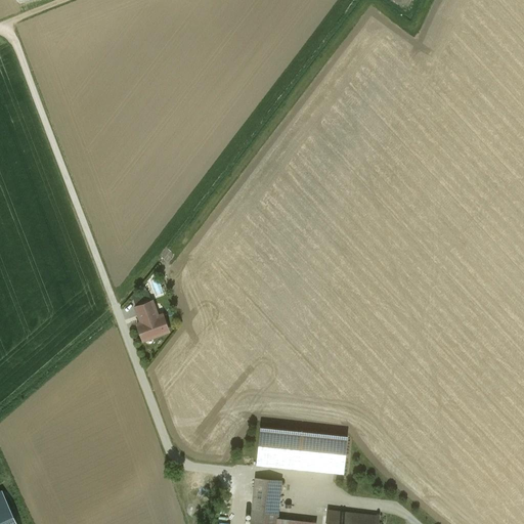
[(154,318),(158,316),(151,301),(135,307),(141,322),(142,322),(143,318),(153,315),(154,318)]
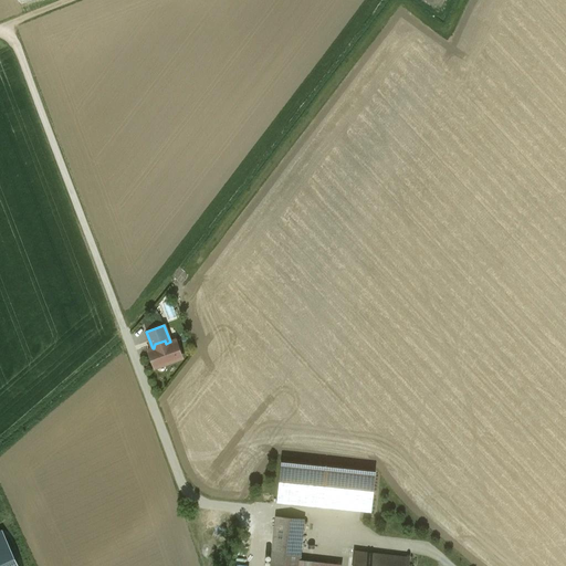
[(153,348),(148,350),(155,367),(179,358),(173,342),(170,342),(166,344),(165,341),(155,344),(154,348),(153,348)]
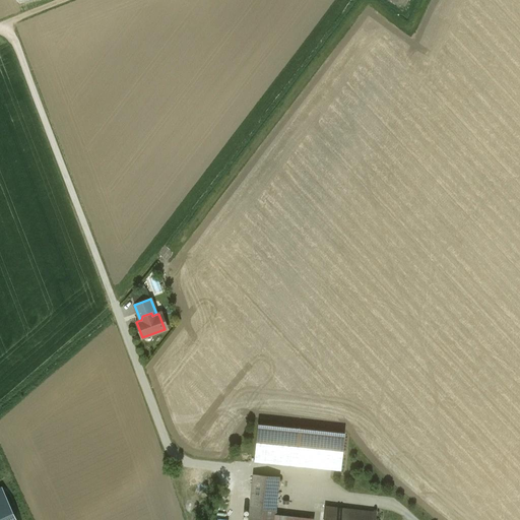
[(344,433),(258,424),(255,459),(340,468),(344,433)]
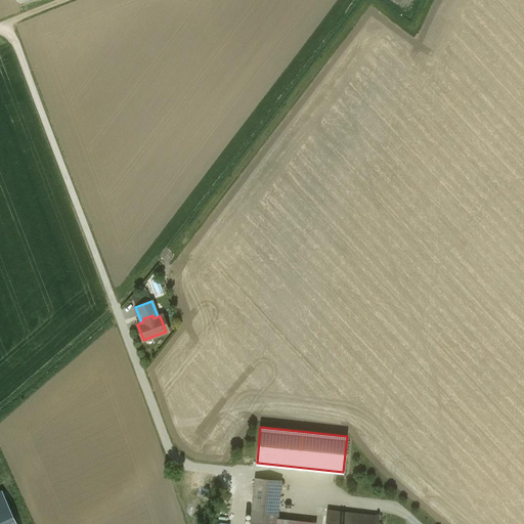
[(276,523),(280,481),(255,478),(250,523),(276,523)]
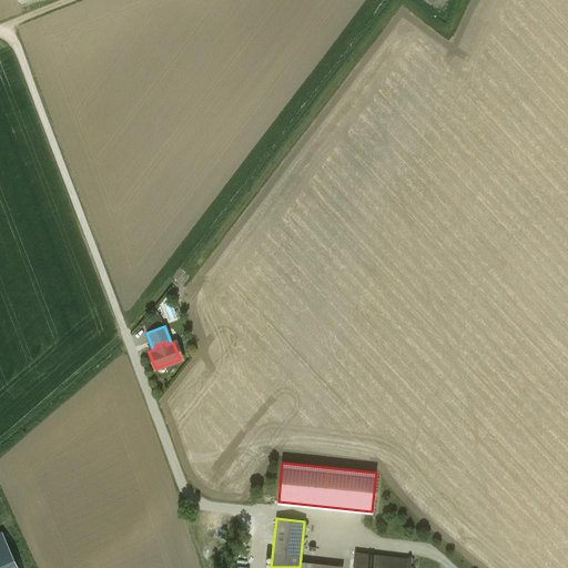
[(0,567),(17,567),(1,534),(0,534),(0,567)]
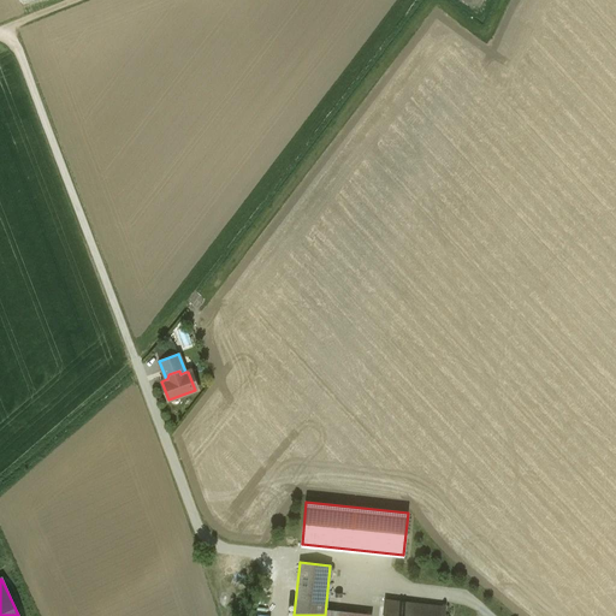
[(416,603),(385,599),(383,615),(444,615),(445,606),(416,604),(416,603)]
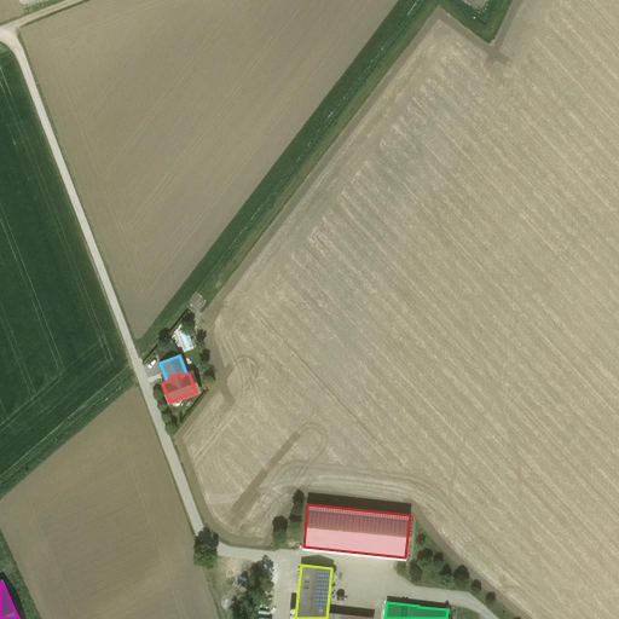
All buildings are outlined.
